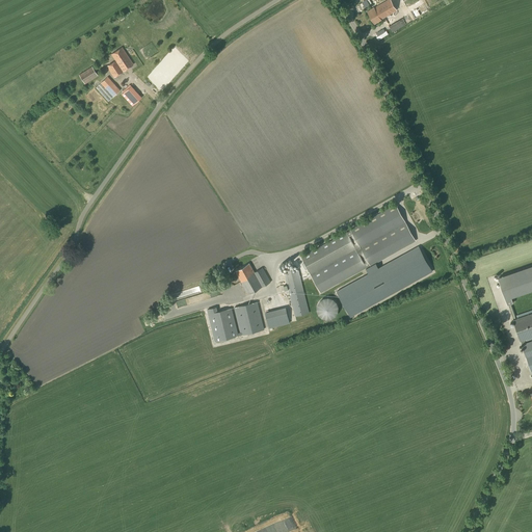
[(390,0),(388,0),(377,6),(384,18),(397,10),(390,0)]
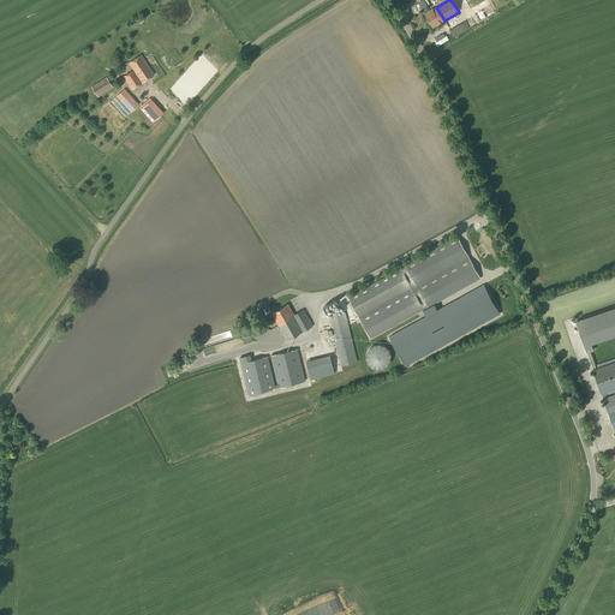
[(481,0),(487,13),(496,10),(491,0),(481,0)]
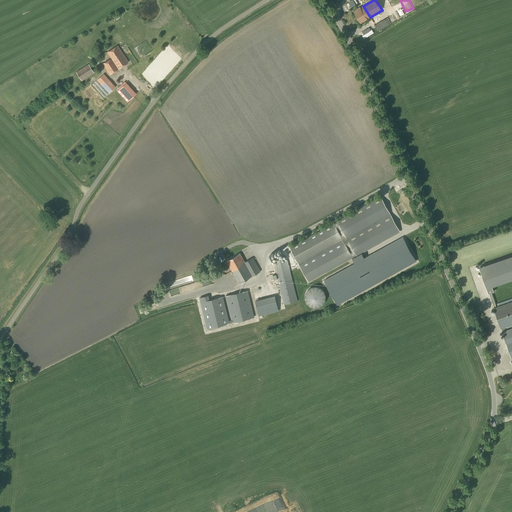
[(354,10),(353,11),(360,23),(365,20),(367,19),(370,17),(363,6),(360,8),(360,7),(354,10)]
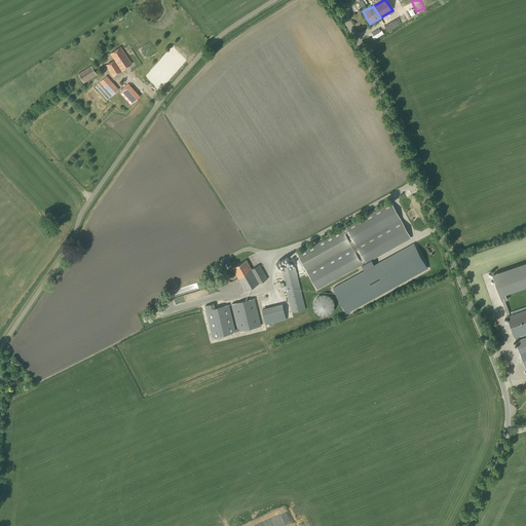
[(388,32),(413,16),(409,10),(384,26),(388,32)]
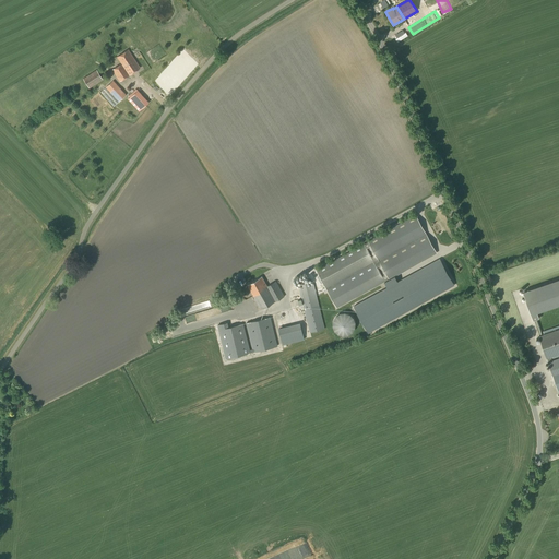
[(119,82),(140,68),(128,49),(117,57),(121,63),(113,70),(119,82)]
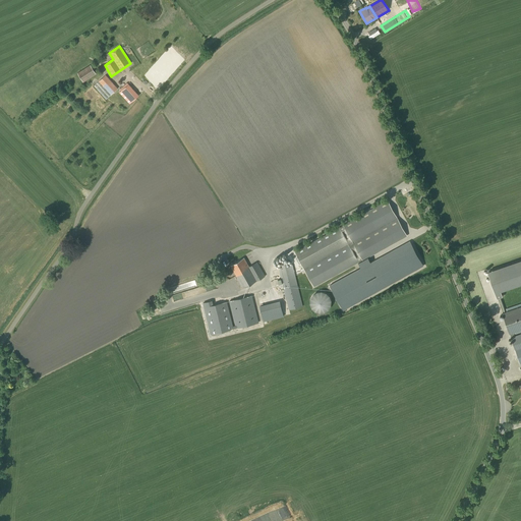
[(83,82),(96,74),(90,65),(77,73),(83,82)]
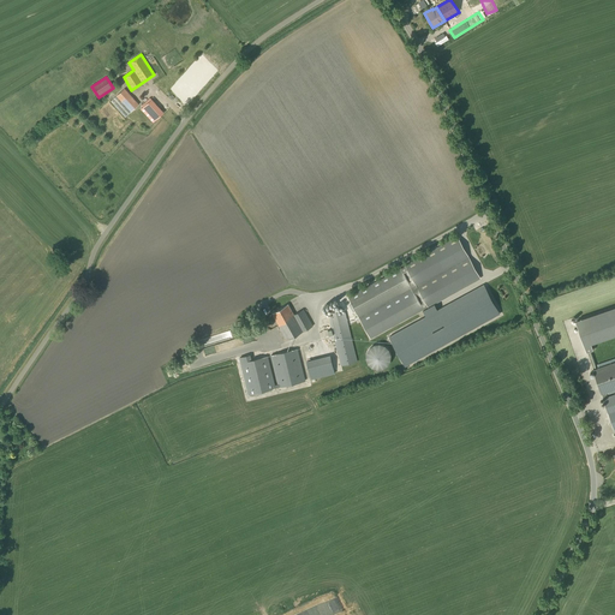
[(117,95),(112,99),(127,114),(139,105),(129,94),(126,96),(124,94),(119,99),(117,95)]
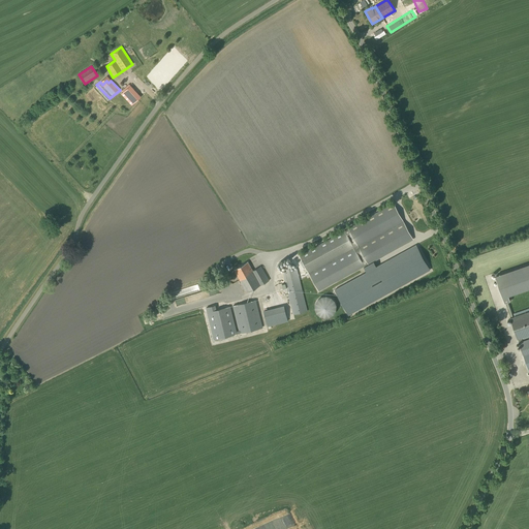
[(141,96),(131,85),(121,94),(131,104),(141,96)]
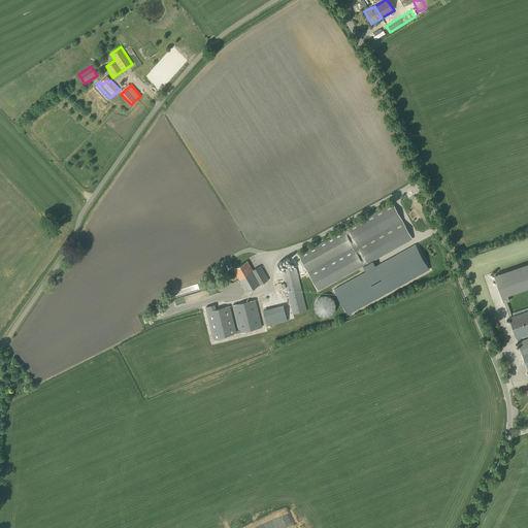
[(411,237),(392,202),(348,227),(348,228),(343,230),(299,255),(319,290),(367,262),(367,263),(411,237)]
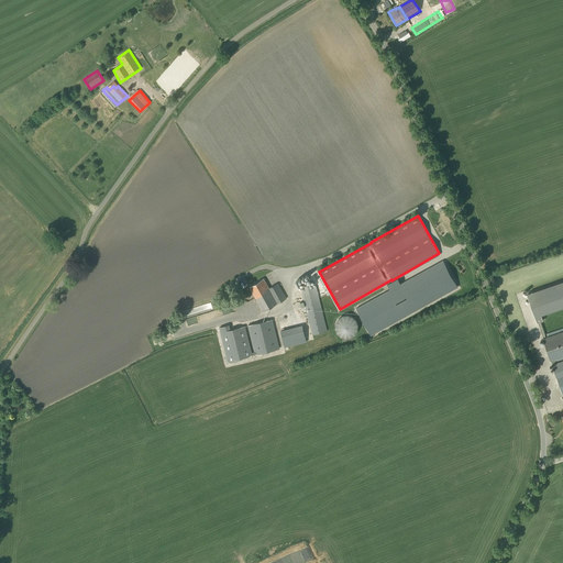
[(442,260),(356,308),(371,334),(457,286),(442,260)]
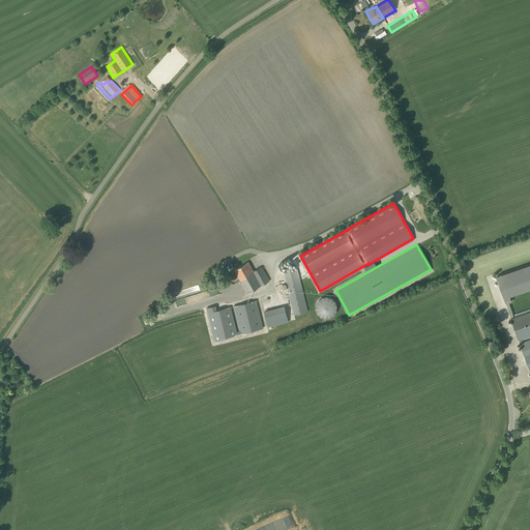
[(254,271),(248,262),(235,270),(241,282),(238,283),(239,285),(242,284),(247,293),(269,281),(261,267),(254,271)]
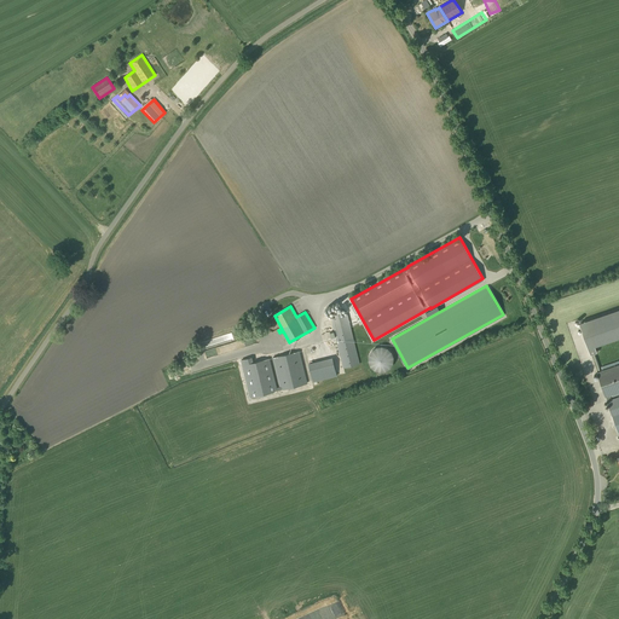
[(618,308),(579,323),(590,354),(596,352),(595,346),(618,336),(618,308)]
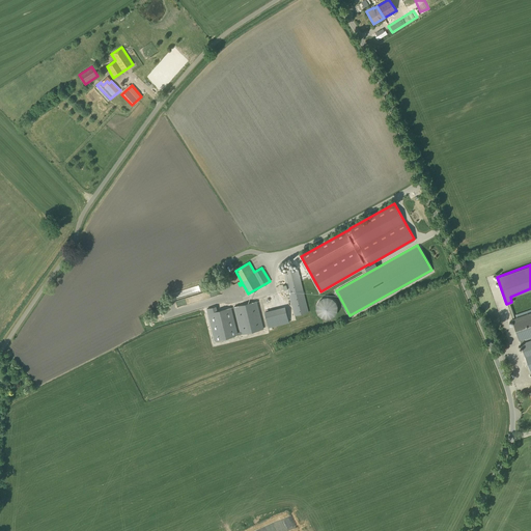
[(295,316),(308,312),(298,270),(283,274),(295,316)]
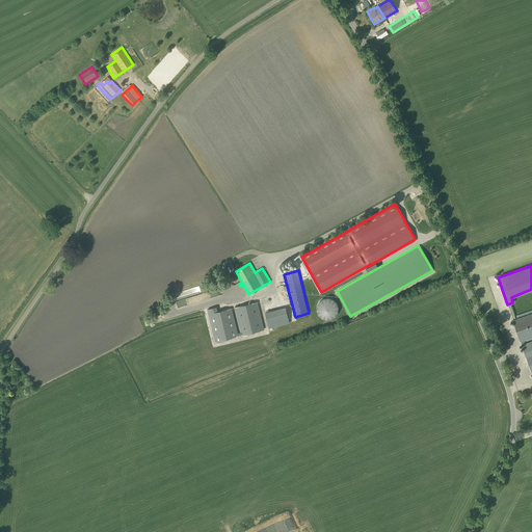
[(233,277),(223,283),(227,287),(229,291),(239,285),(236,280),(234,282),(233,277)]
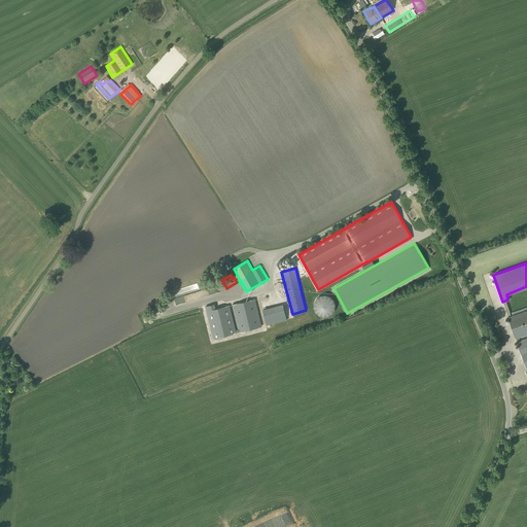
[(314,305),(314,306),(314,308),(314,310),(315,311),(316,313),(318,314),(319,315),(321,316),(323,316),(324,316),(326,316),(328,316),(330,315),(331,314),(332,312),(334,311),(335,309),(336,308),(336,306),(336,304),(335,302),(334,301),(332,299),(331,297),(330,296),(328,295),(326,294),(325,294),(323,294),(321,295),(320,295),(318,296),(317,297),(315,300),(315,301),(314,303),(314,305)]
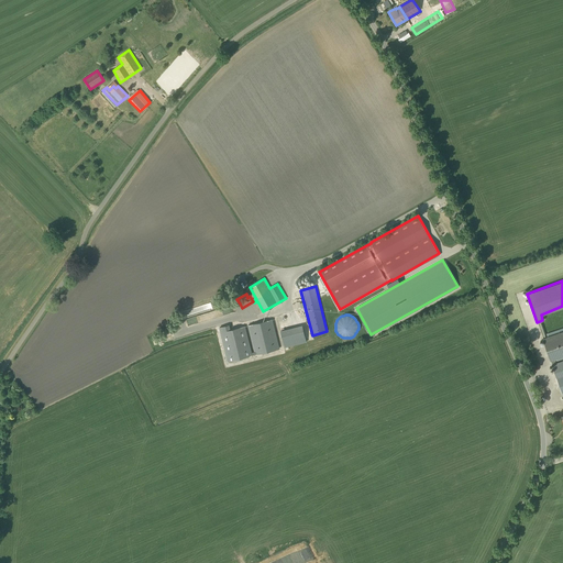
[(255,355),(279,349),(273,320),(249,326),(254,351),(252,352),(245,327),(230,331),(229,326),(220,328),(229,362),(253,355),(255,355)]
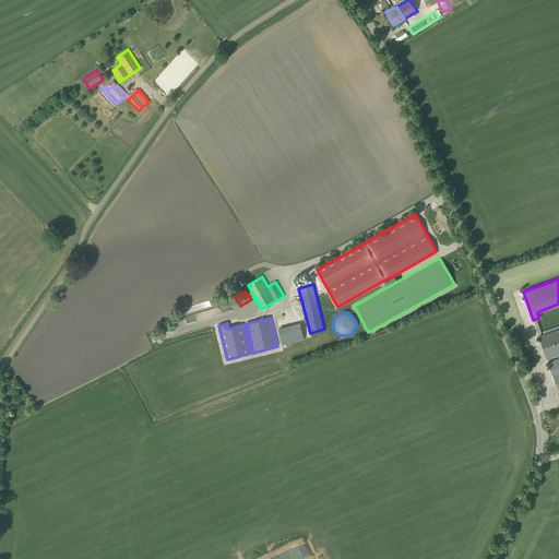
[(305,340),(301,323),(280,329),(283,344),(305,340)]
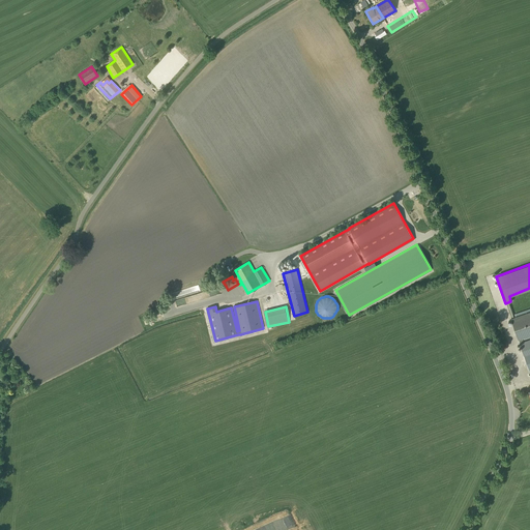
[(529,339),(523,342),(522,339),(529,334),(529,312),(510,319),(520,344),(519,344),(529,374),(529,339)]
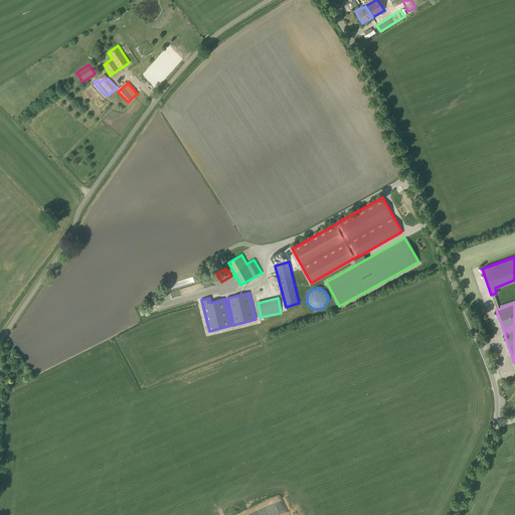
All buildings are outlined.
